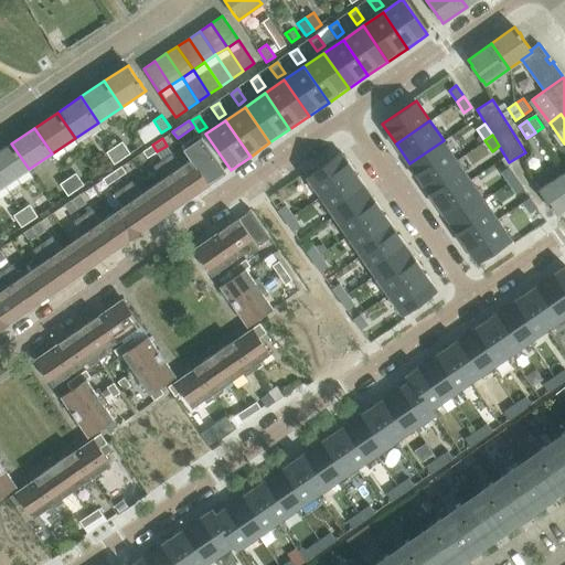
[(202,140),(188,151),(192,159),(210,183),(224,173),(225,174),(225,173),(205,146),(202,140)]
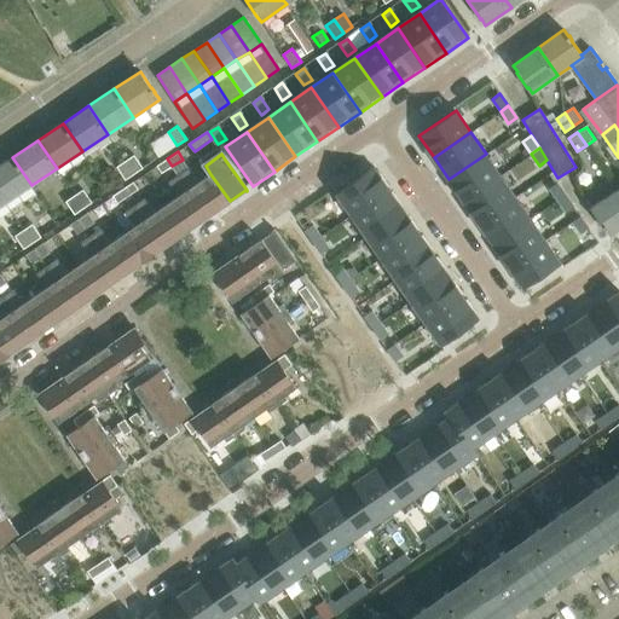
[(486,154),(449,179),(463,201),(501,174),(486,154)]
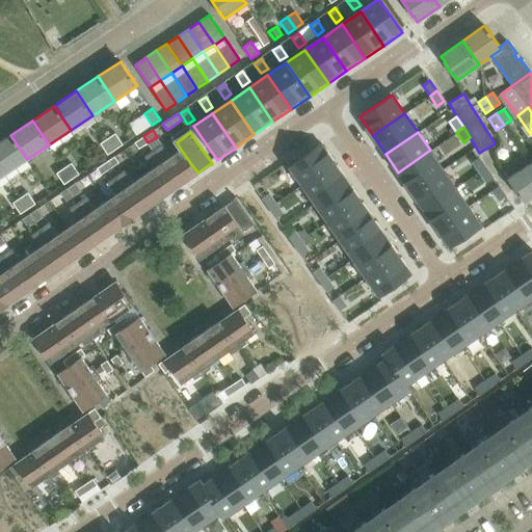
[(108,138),(115,150),(123,144),(115,133),(108,138)]
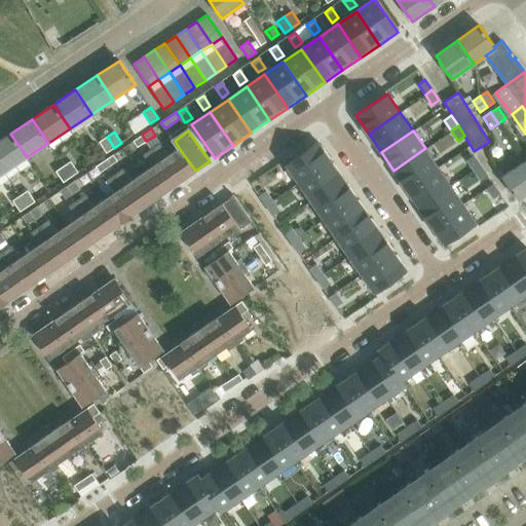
[(10,134),(0,140),(0,164),(5,173),(27,157),(10,134)]
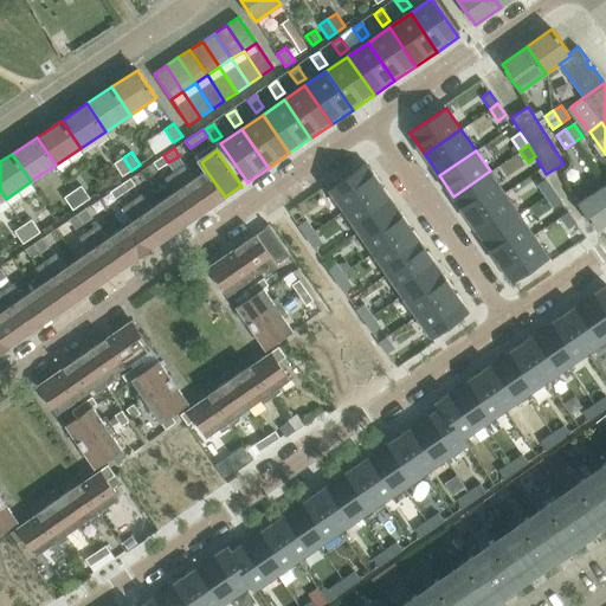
[(163,155),(154,162),(159,169),(168,162),(163,155)]
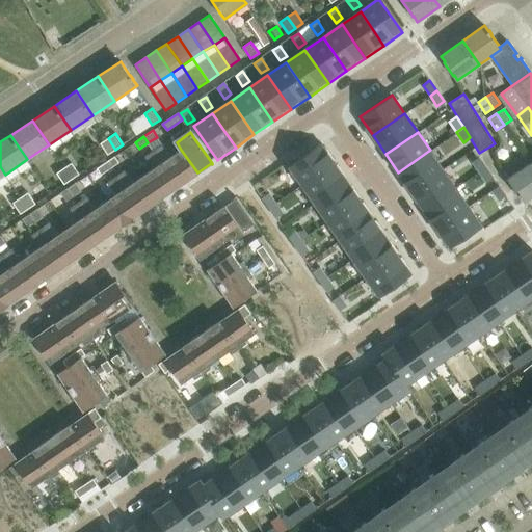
[(108,138),(101,143),(108,155),(115,150),(108,138)]
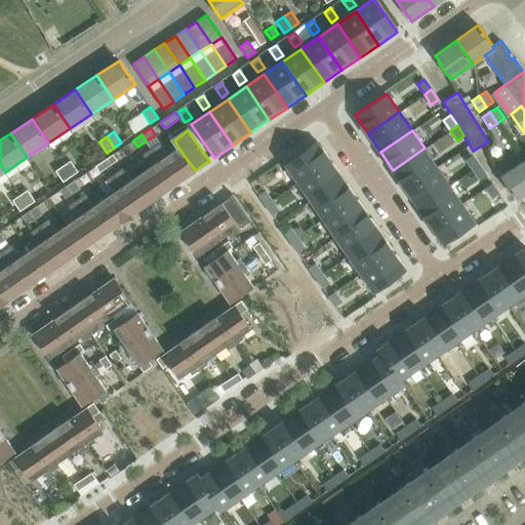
[(317,142),(286,164),(298,183),(330,160),(317,142)]
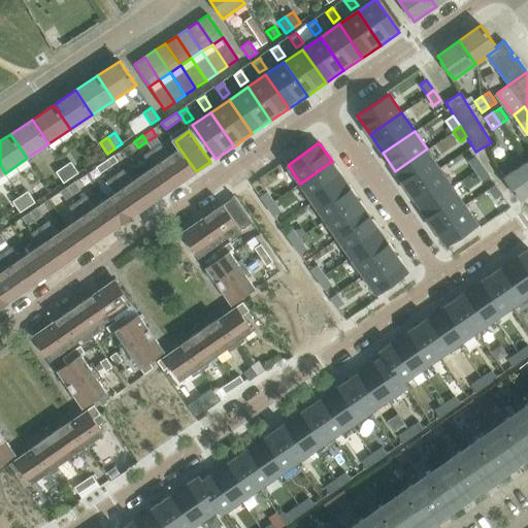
[(155,147),(152,150),(177,185),(196,172),(196,171),(179,149),(169,156),(161,143),(155,147)]
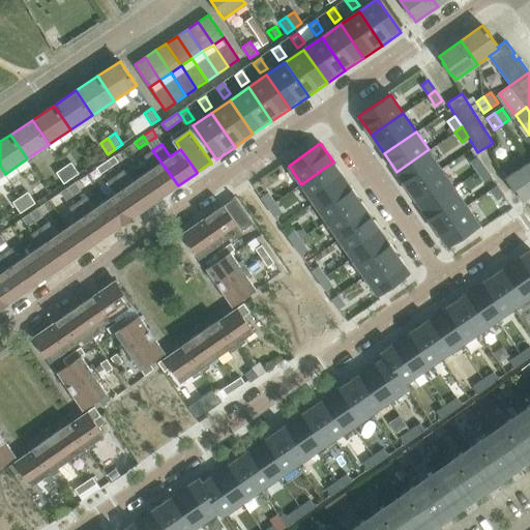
[(429,149),(396,172),(409,190),(441,168),(429,149)]
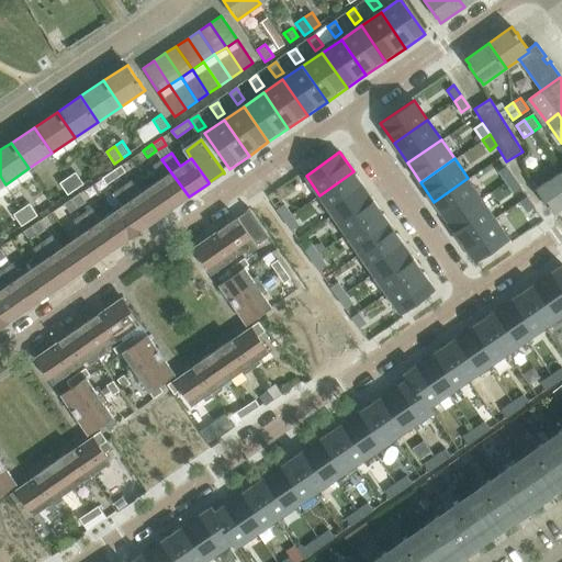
[(161,178),(152,186),(169,211),(189,197),(161,159),(159,160),(153,165),(161,178)]
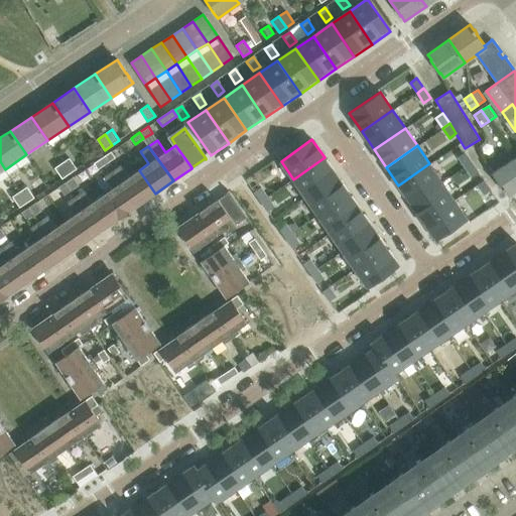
[(103,157),(107,163),(115,157),(111,151),(103,157)]
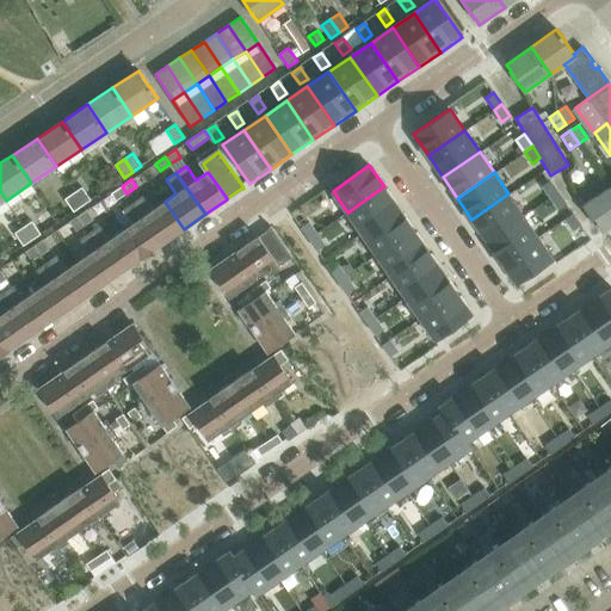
[(549,180),(541,185),(549,197),(556,191),(549,180)]
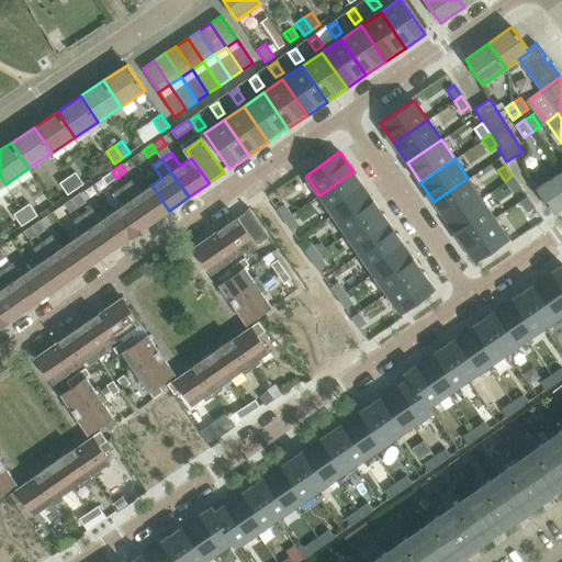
[(112,171),(102,178),(107,184),(116,178),(112,171)]
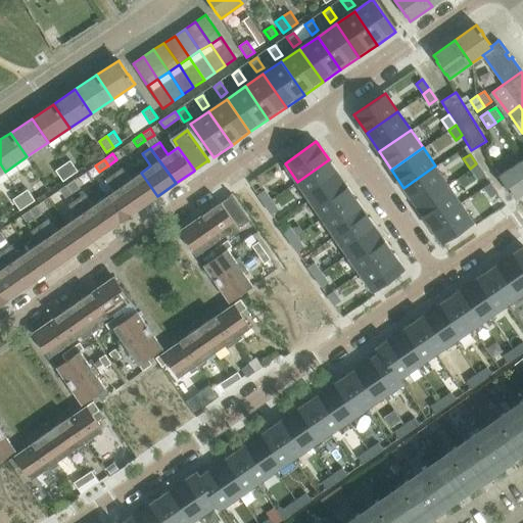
[(329,159),(297,182),(310,199),(341,178),(329,159)]
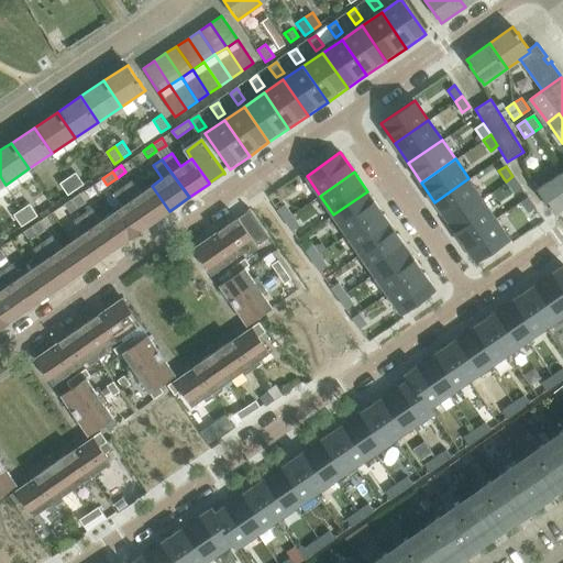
[(68,178),(76,189),(84,185),(76,173),(68,178)]
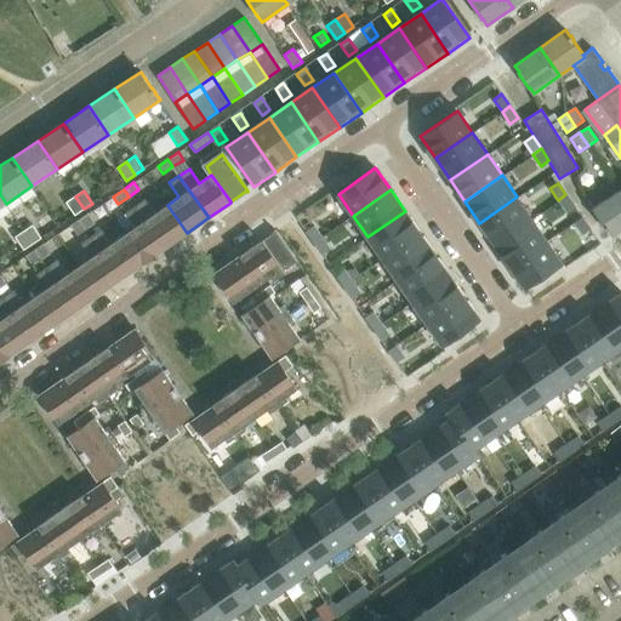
[(593,209),(605,226),(604,227),(608,231),(613,237),(620,229),(620,193),(619,191),(593,209)]
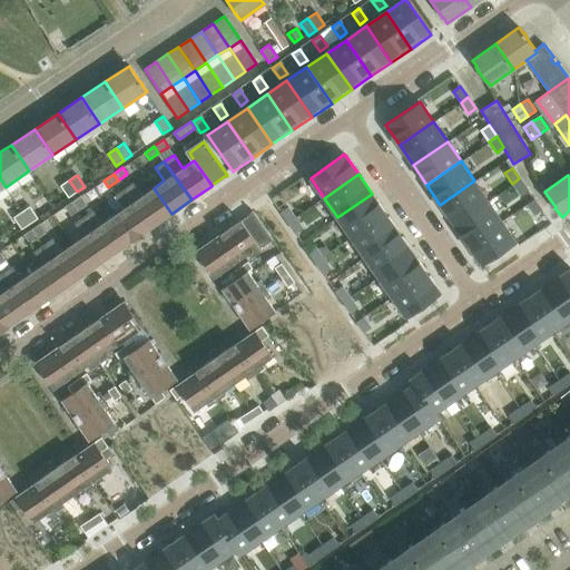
[(519,178),(512,184),(520,195),(527,189),(519,178)]
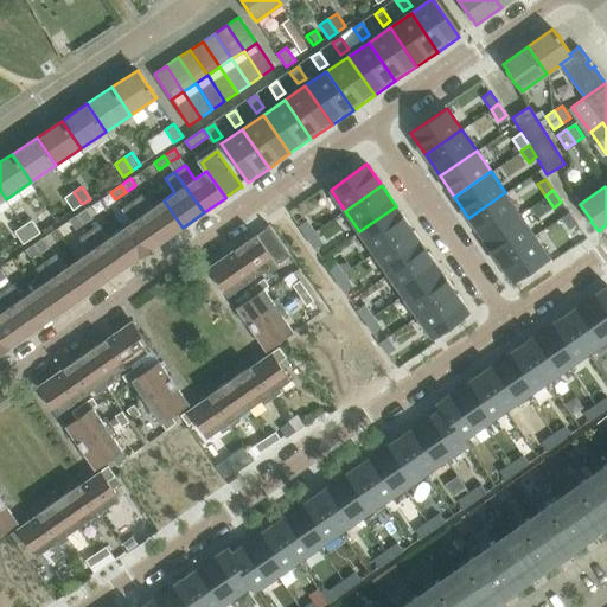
[(74,192),(65,198),(74,210),(82,204),(74,192)]
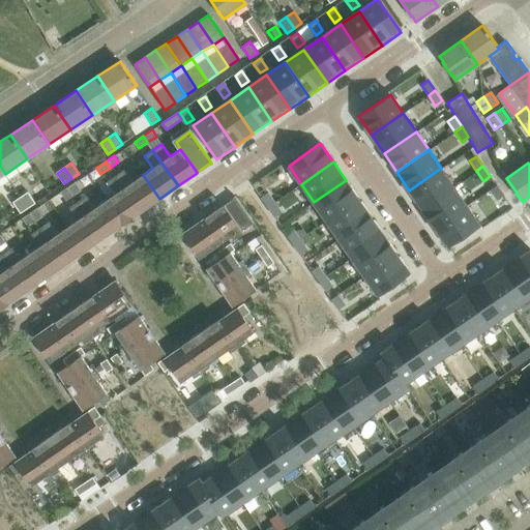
[(441,168),(409,190),(422,208),(453,186),(441,168)]
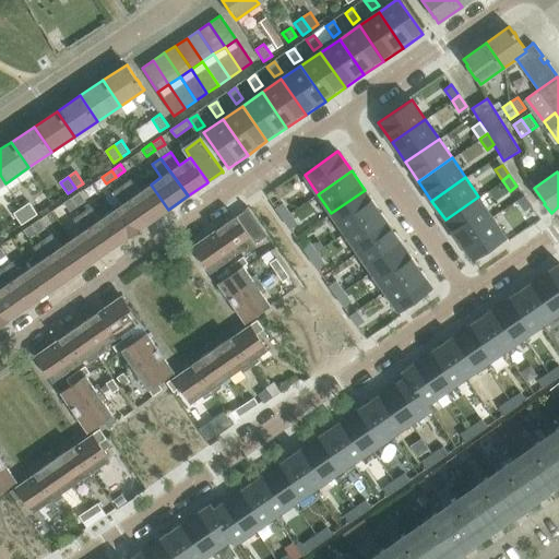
[(125,183),(121,186),(147,224),(168,210),(151,185),(140,192),(130,179),(125,183)]
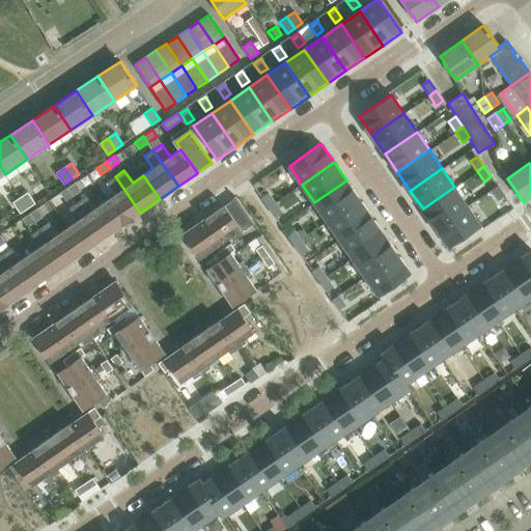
[(107,182),(115,194),(105,201),(121,225),(140,213),(115,176),(113,177),(113,178),(107,182)]
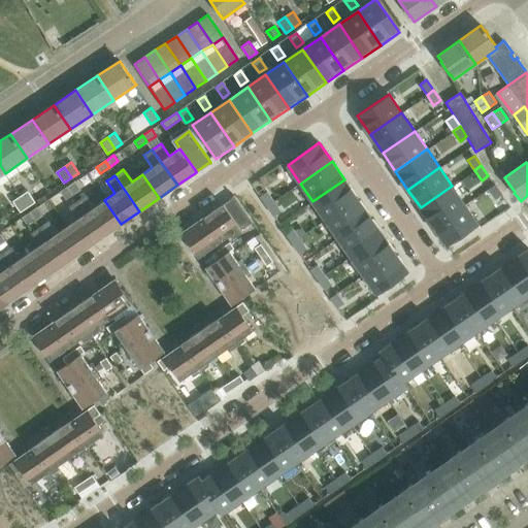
[(344,179),(312,201),(325,220),(357,198),(344,179)]
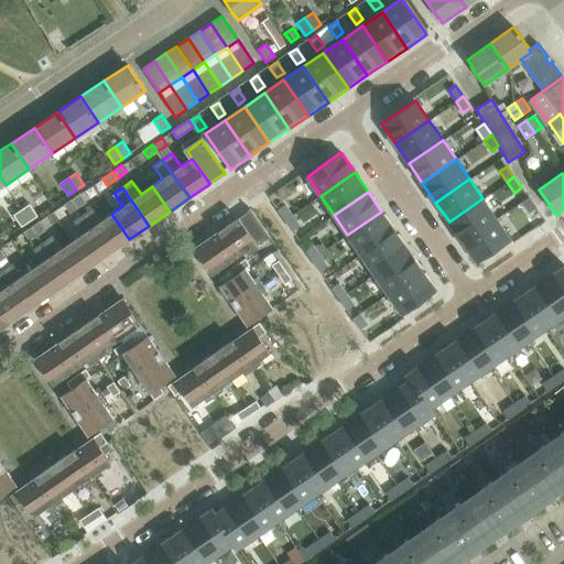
[(79,194),(72,199),(78,208),(86,204),(79,194)]
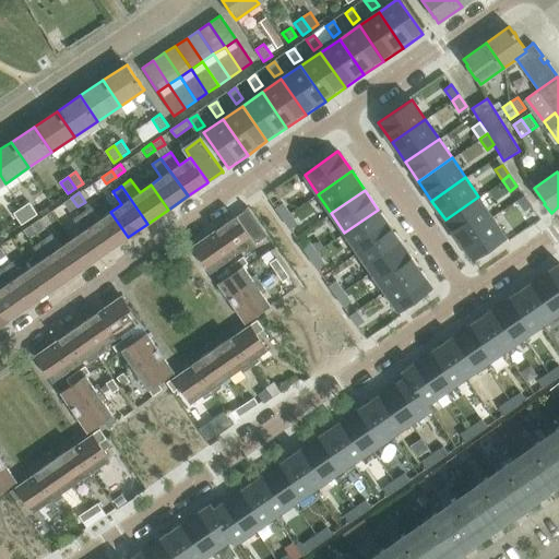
[(523,194),(515,200),(523,211),(530,205),(523,194)]
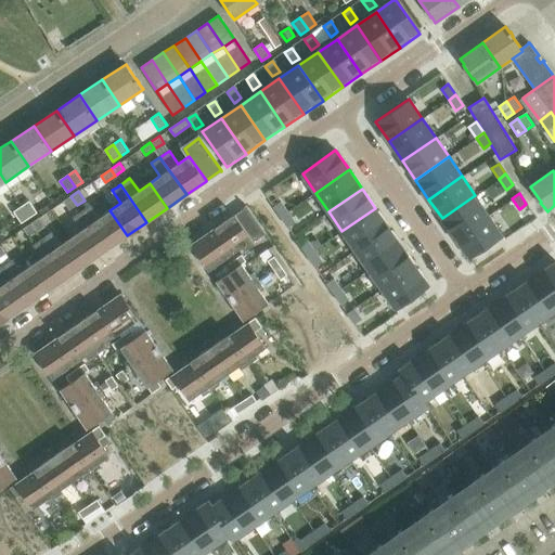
[(475,195),(442,218),(455,237),(489,215),(475,195)]
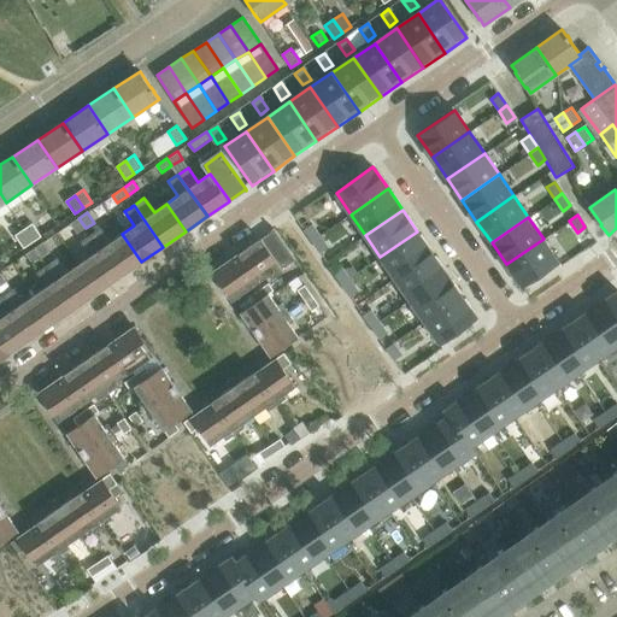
[(78,218),(71,223),(78,234),(86,228),(78,218)]
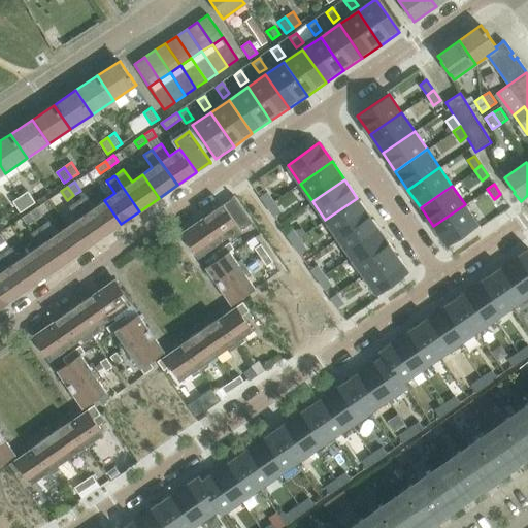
[(21,196),(28,207),(35,202),(28,191),(21,196)]
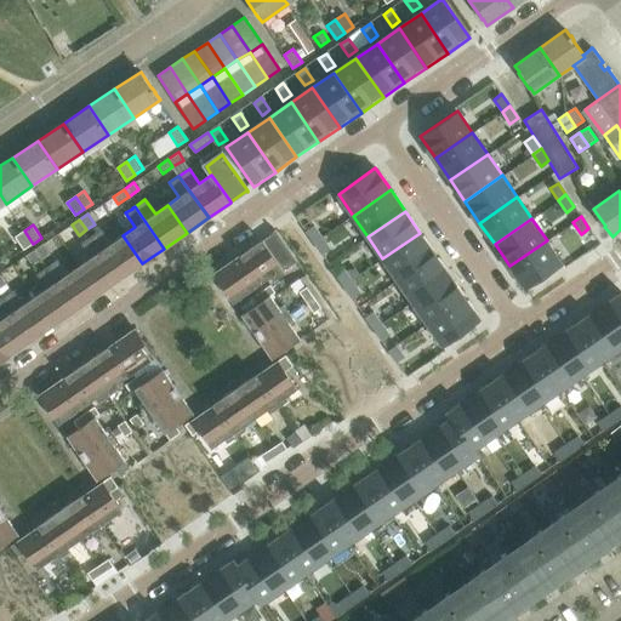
[(315,224),(307,229),(315,241),(323,237),(315,224)]
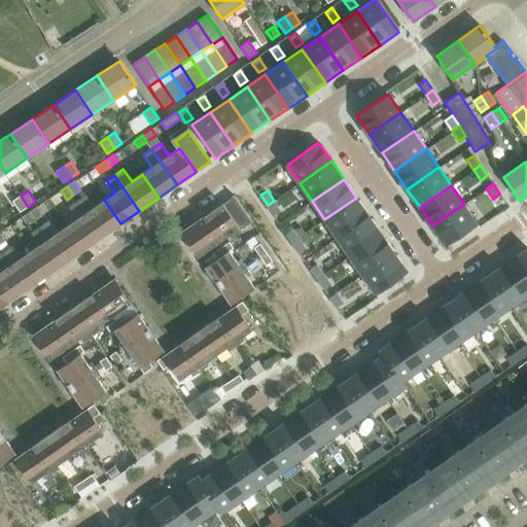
[(80,199),(77,201),(102,237),(120,223),(104,200),(95,207),(85,195),(80,199)]
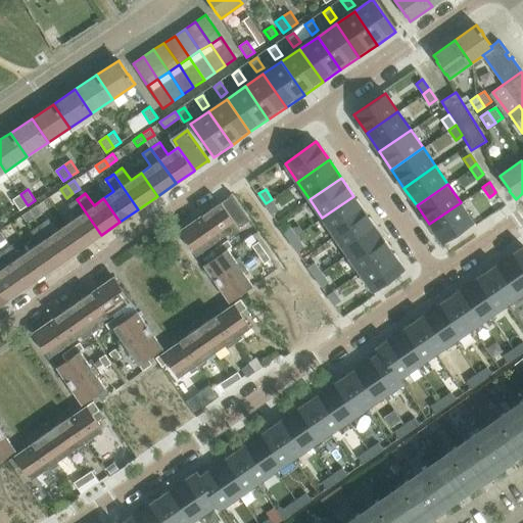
[(20,194),(13,199),(20,210),(28,205),(20,194)]
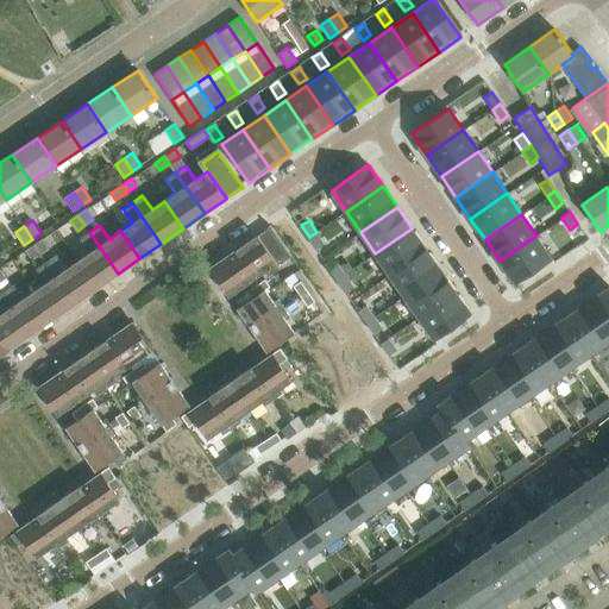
[(269,228),(257,236),(278,265),(289,257),(269,227),(268,227),(269,228)]
